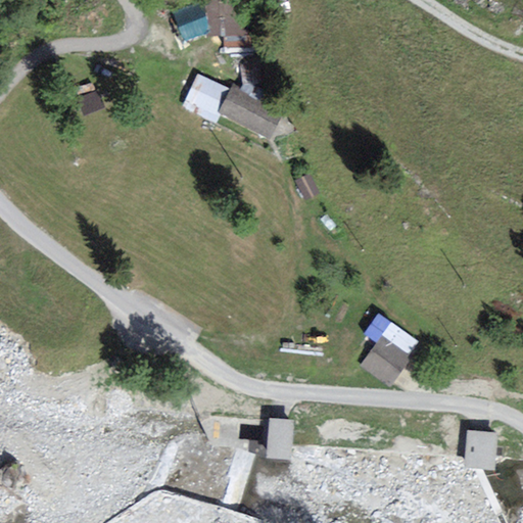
[(237,0),(229,0),(206,1),(207,34),(239,33),(237,0)]
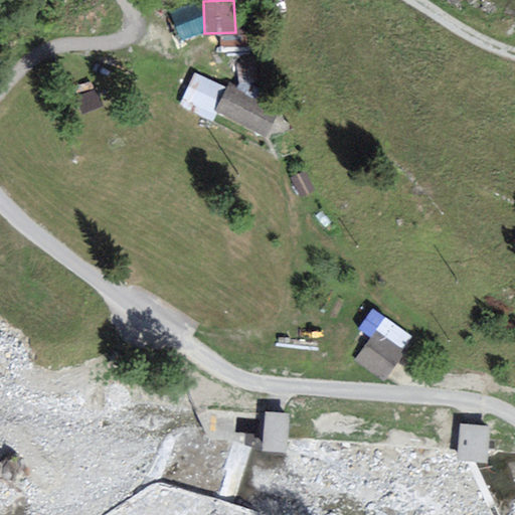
[(281,108),(228,82),(214,110),(268,135),(281,108)]
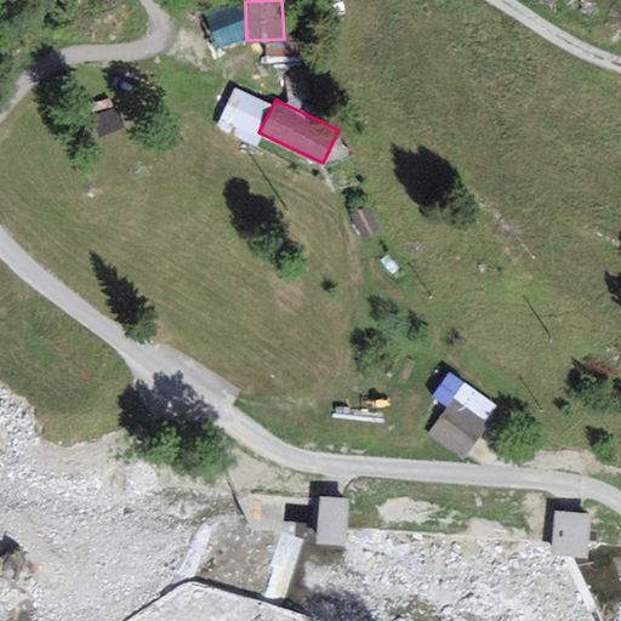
[(365,204),(351,211),(362,235),(377,228),(365,204)]
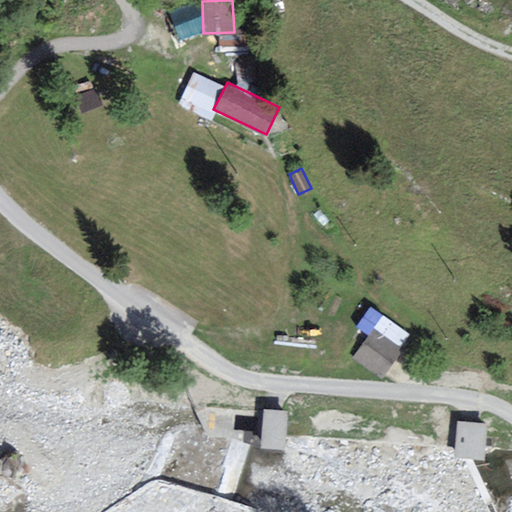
[(401,348),(372,328),(352,357),(381,377),(401,348)]
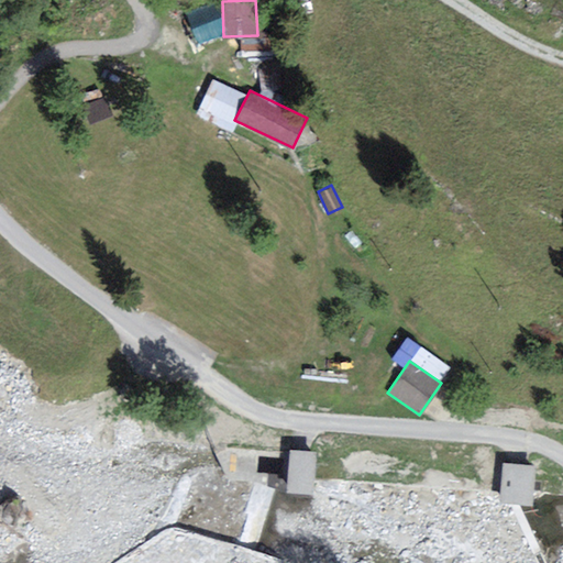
[(316,449),(288,448),(286,488),(315,488),(316,449)]
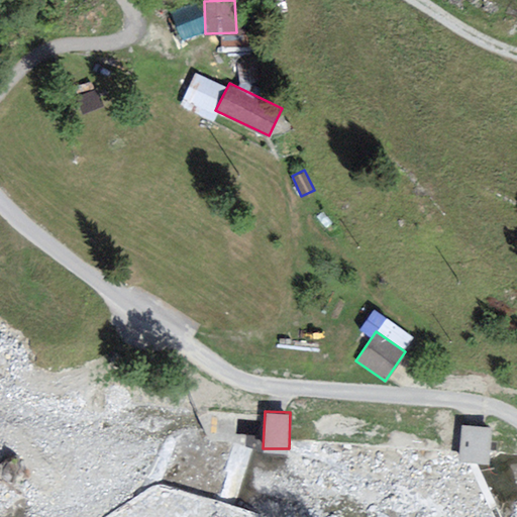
[(491,425),(460,424),(458,459),(489,461),(491,425)]
